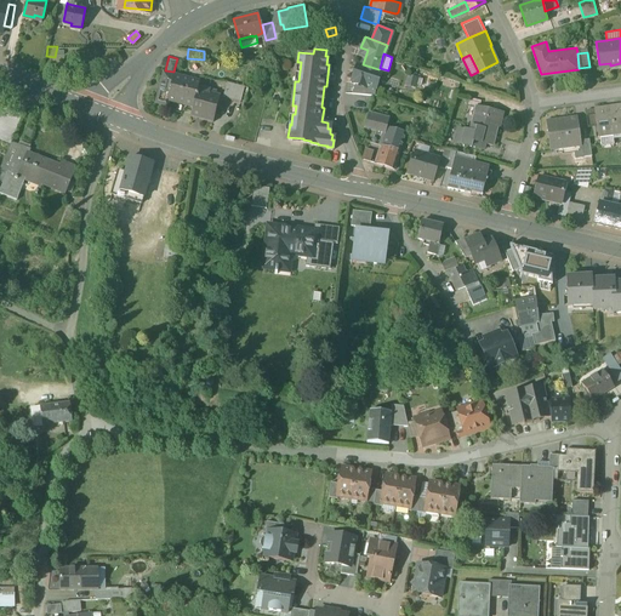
[(381,70),(379,69),(363,64),(357,62),(355,68),(354,68),(353,72),(354,72),(353,78),(354,78),(353,80),(354,81),(363,84),(375,85),(381,70)]
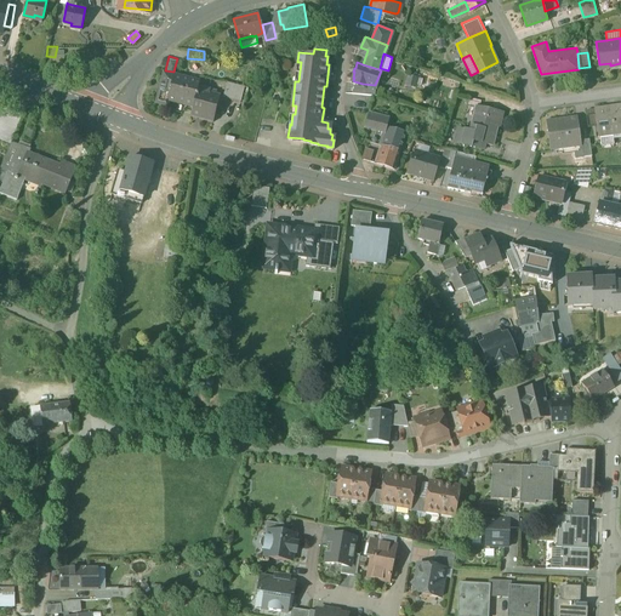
[(184,101),(193,103),(198,84),(199,79),(174,72),(165,70),(164,69),(155,100),(166,103),(167,97),(169,97),(184,101)]
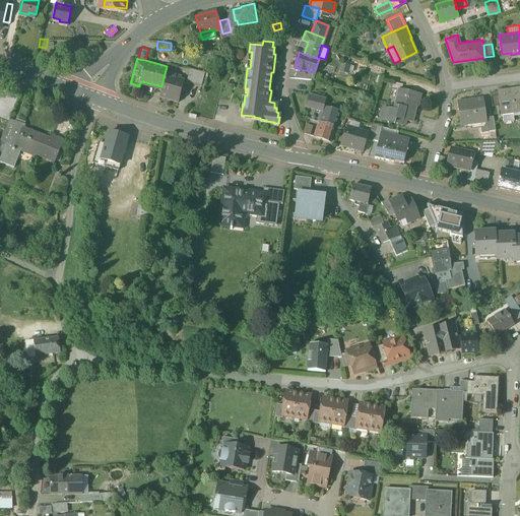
[(340,59),(338,67),(351,70),(353,62),(340,59)]
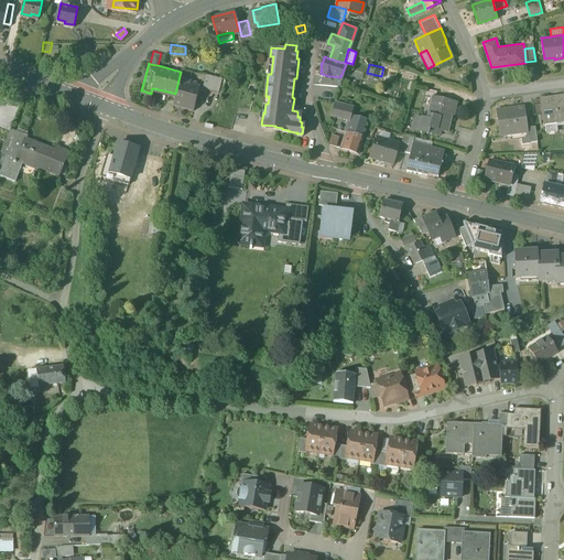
[(202,86),(218,90),(221,76),(206,72),(202,86)]
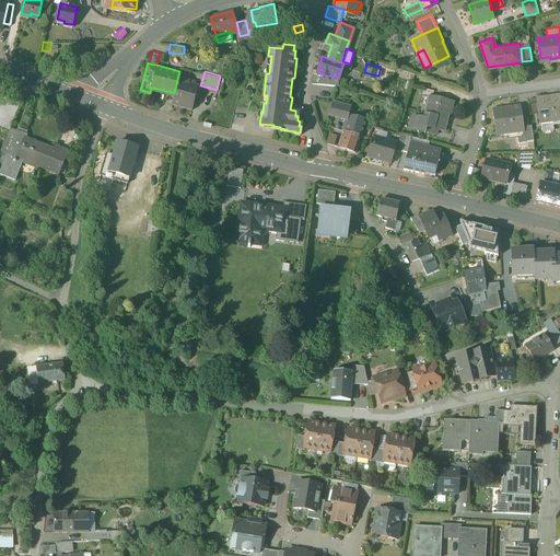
[(317,81),(337,83),(338,77),(327,76),(319,73),(317,81)]
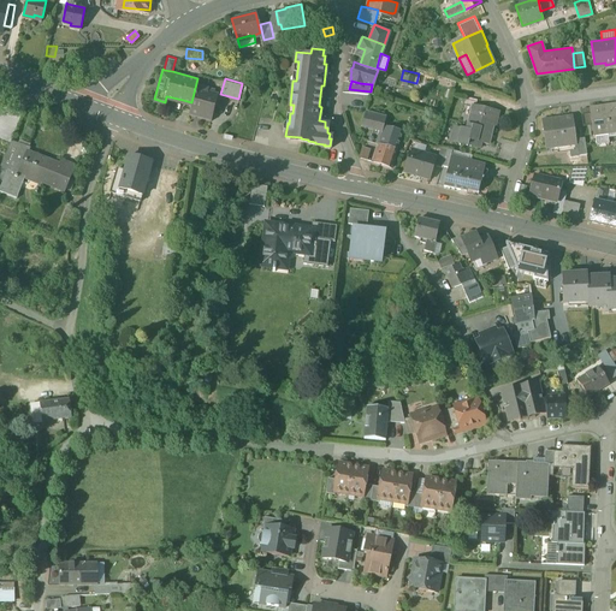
[(214,88),(196,83),(191,102),(189,112),(212,118),(218,93),(213,92),(214,88)]
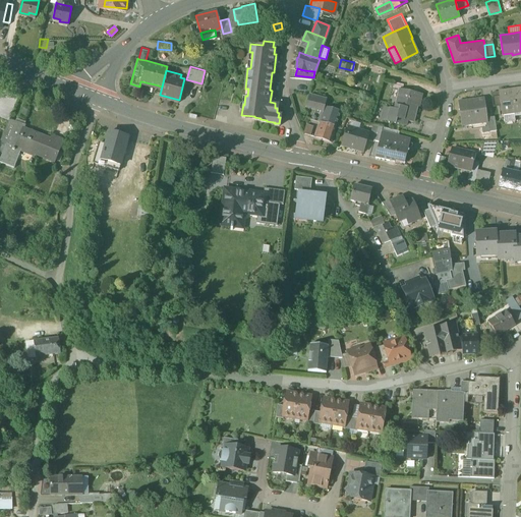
[(400,88),(402,88),(403,81),(393,79),(392,84),(400,88)]
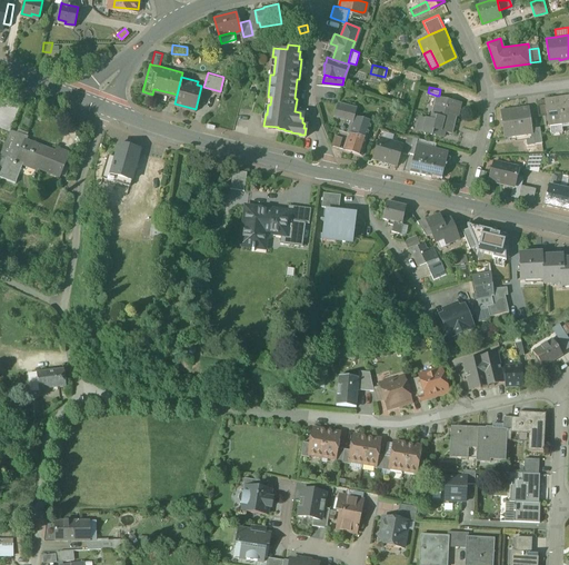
[(568,95),(545,99),(547,114),(547,119),(560,118),(560,121),(568,119),(568,95)]
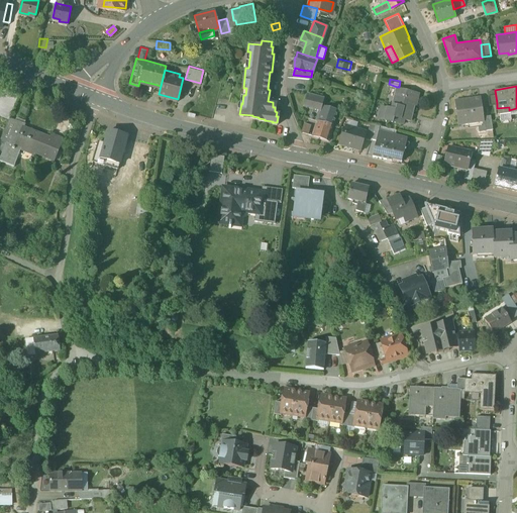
[(395,95),(392,107),(390,114),(401,117),(409,119),(414,99),(416,99),(418,92),(399,87),(397,87),(398,88),(396,95),(395,95)]
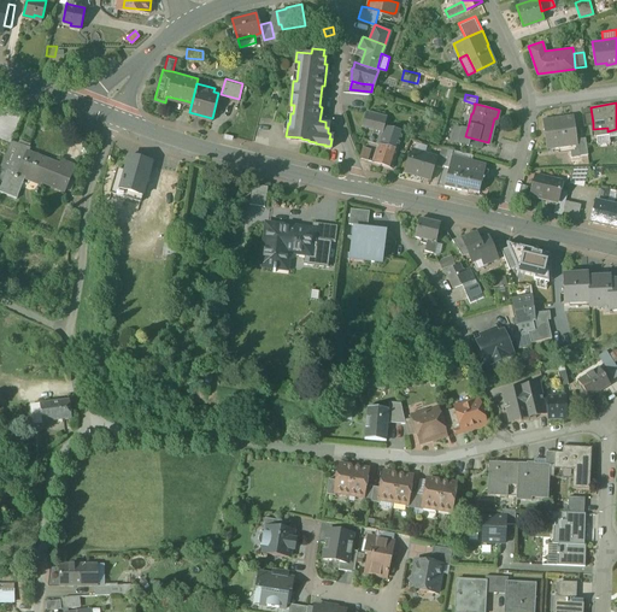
[(21,113),(6,107),(0,122),(0,135),(11,140),(21,113)]
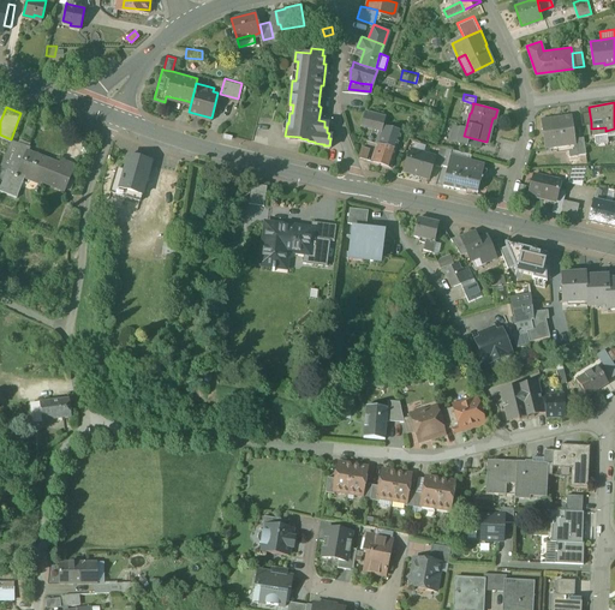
[(581,124),(591,123),(589,107),(579,108),(581,124)]
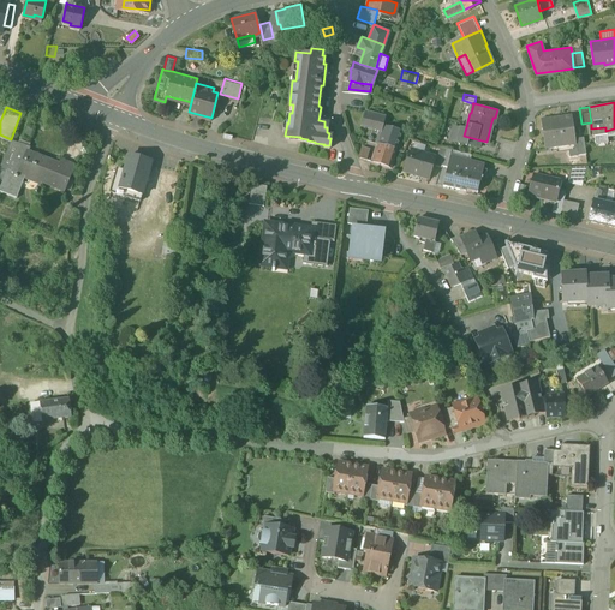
[(360,124),(381,129),(382,124),(383,124),(386,114),(364,109),(360,124)]
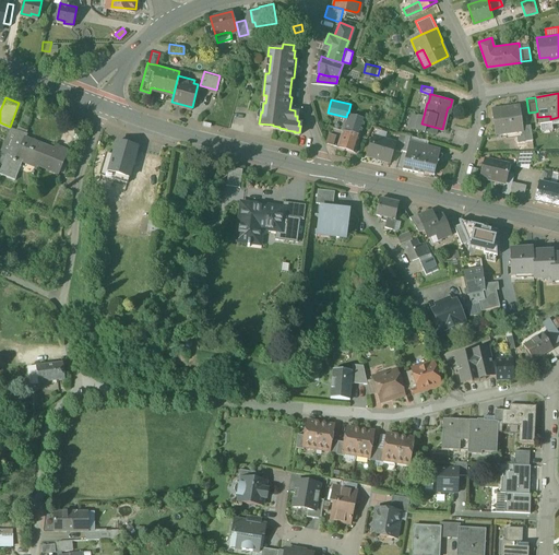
[(492,108),(496,132),(506,131),(506,130),(522,128),(521,126),(519,107),(502,109),(501,106),(492,108)]
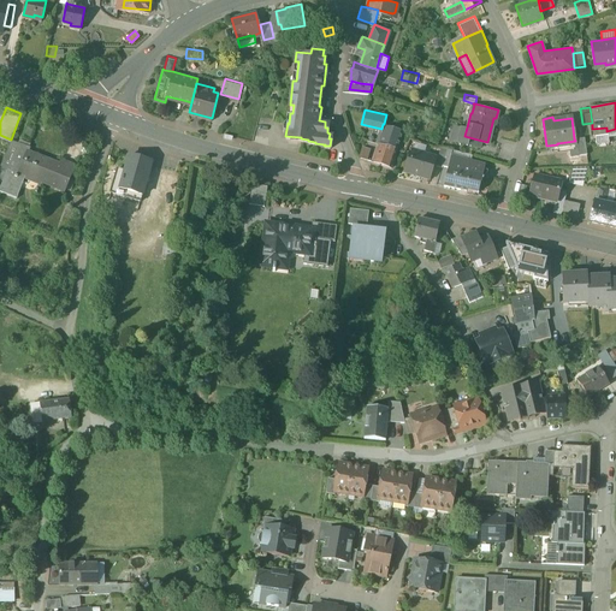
[(381,129),(377,141),(396,147),(402,129),(384,124),(383,124),(381,129)]
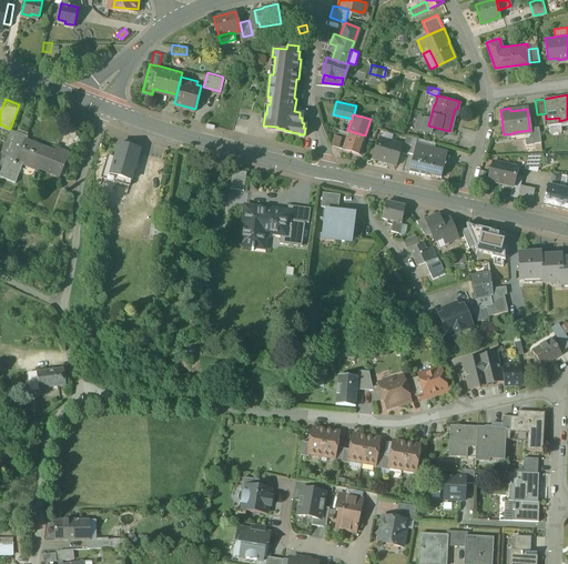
[(439,133),(440,129),(428,126),(430,118),(421,116),(417,129),(439,133)]
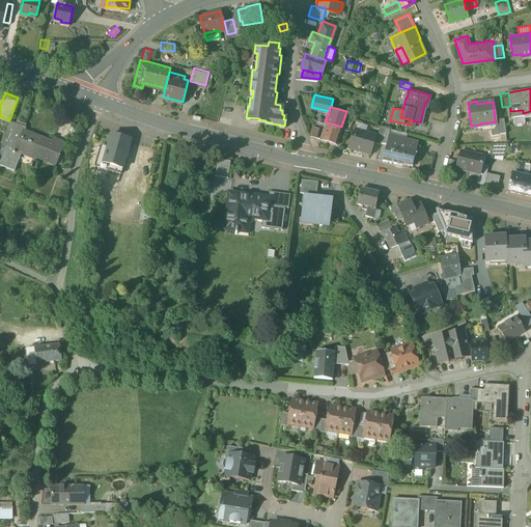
[(523,110),(510,111),(512,123),(525,122),(523,113),(523,110)]
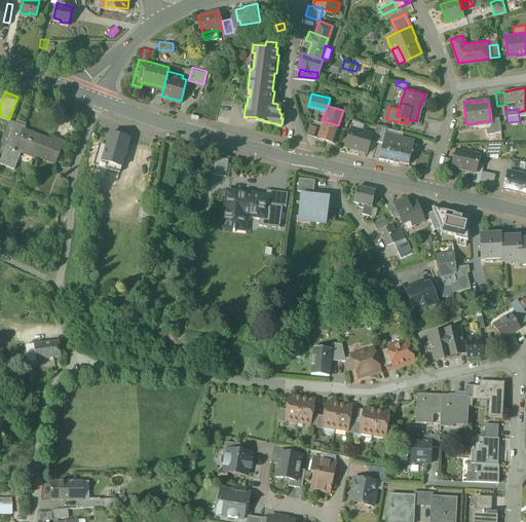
[(492,126),(492,132),(500,131),(498,117),(490,118),(491,120),(492,126)]
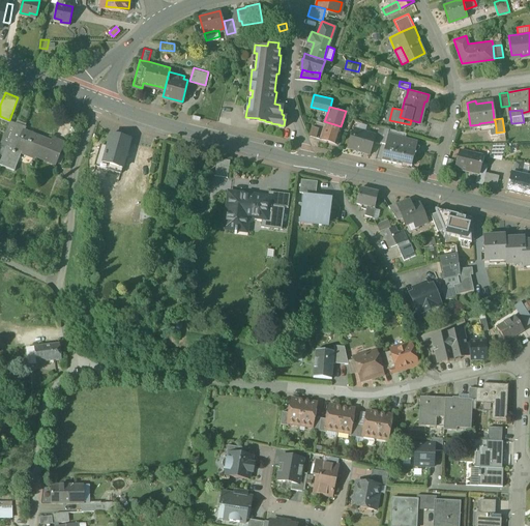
[(1,143),(6,145),(16,123),(9,121),(1,143)]
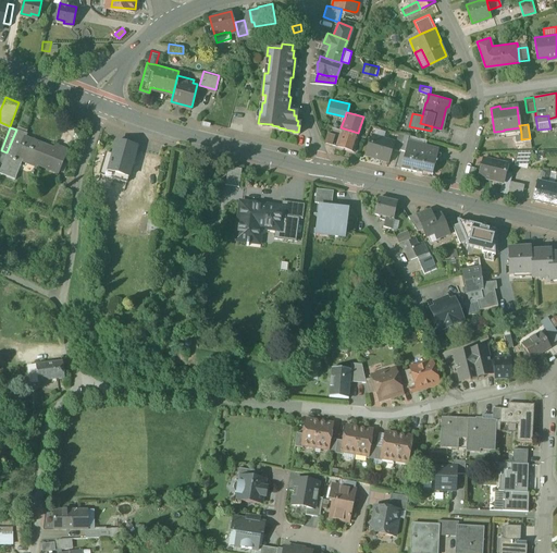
[(354,149),(358,133),(341,127),(336,144),(354,149)]
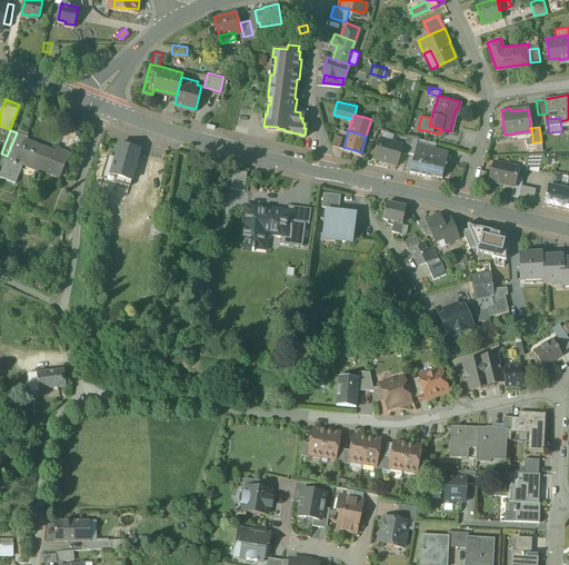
[(0,172),(0,177),(16,184),(20,171),(23,162),(37,168),(36,174),(33,174),(32,177),(35,178),(39,168),(59,176),(69,152),(68,151),(68,152),(58,148),(57,147),(55,154),(42,148),(43,146),(42,146),(42,147),(27,140),(28,136),(17,131),(17,132),(7,156),(0,172)]
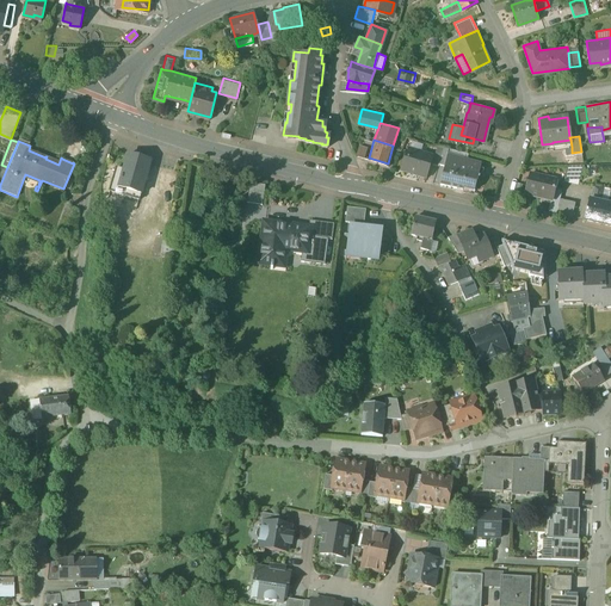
[(431,162),(438,165),(438,164),(444,146),(437,143),(431,162)]
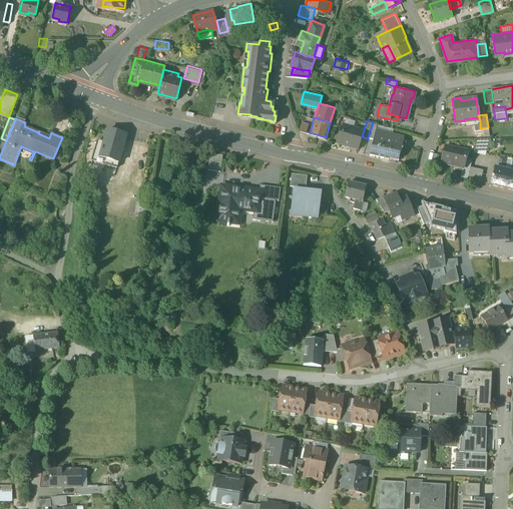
[(300,129),(305,130),(308,123),(302,121),(300,129)]
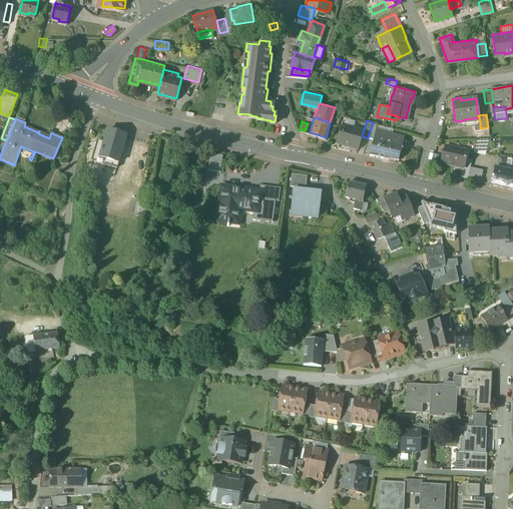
[(368,137),(372,138),(375,129),(385,131),(386,125),(373,122),(368,137)]
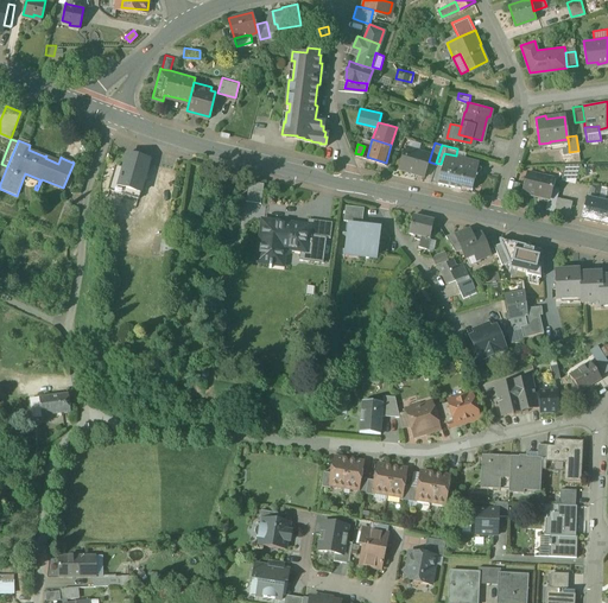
[(401,167),(423,173),(429,153),(407,146),(401,167)]
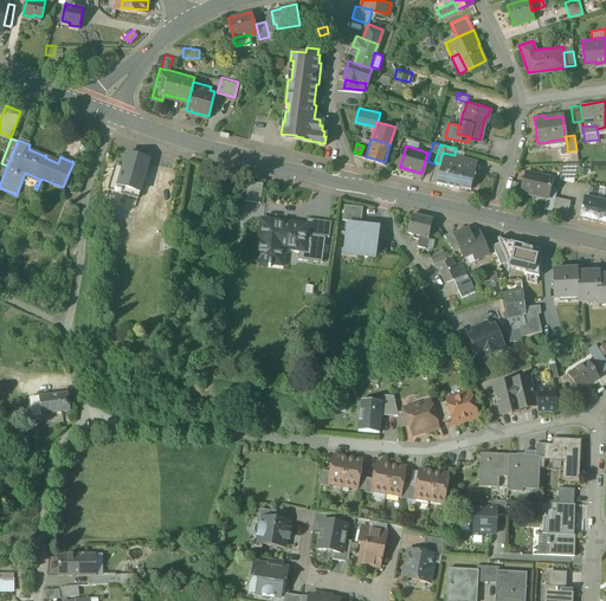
[(109,188),(137,196),(149,156),(128,150),(123,167),(115,165),(109,188)]
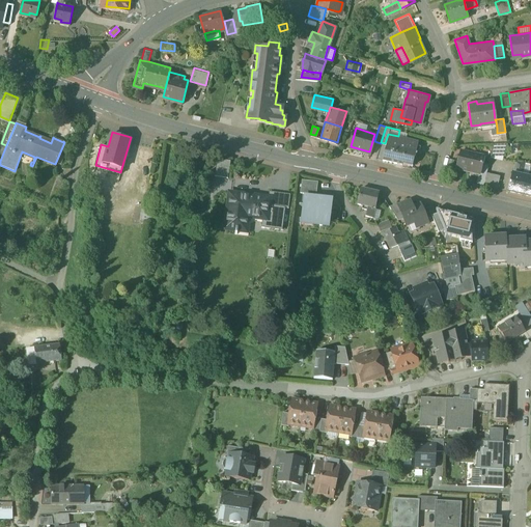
[(401,162),(411,165),(413,157),(414,158),(417,145),(415,145),(416,140),(398,136),(388,134),(385,143),(382,158),(401,163),(401,162)]
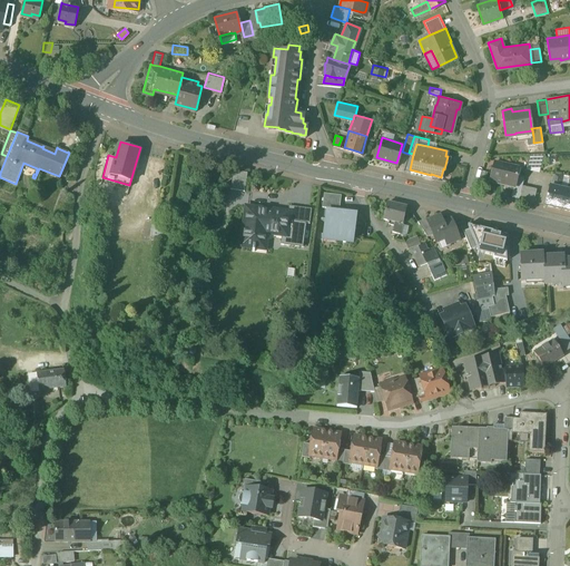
[(526,168),(537,171),(541,153),(529,153),(529,156),(526,168)]
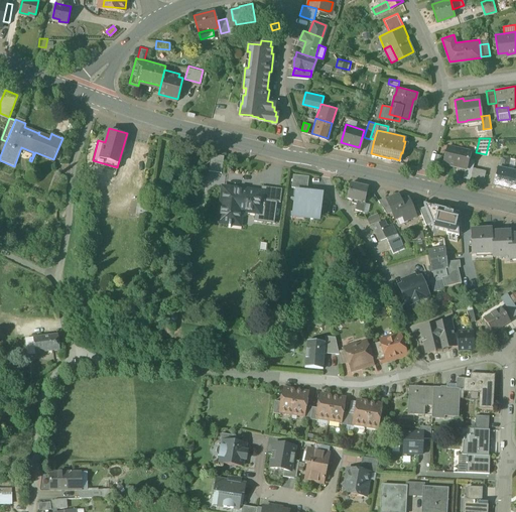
[(465,167),(466,168),(468,156),(470,150),(447,144),(442,162),(443,162),(443,161),(453,163),(453,164),(465,167)]
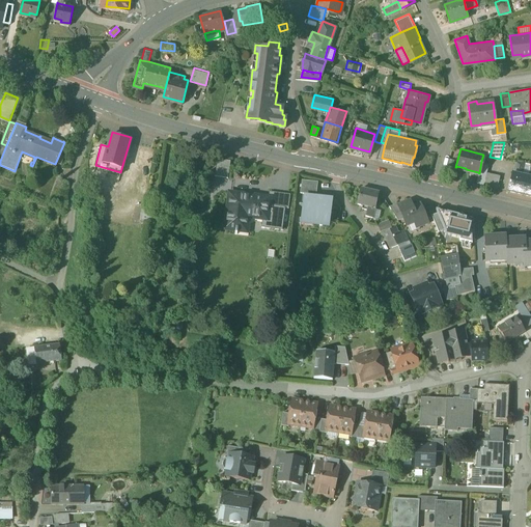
[(230,157),(217,156),(215,173),(228,174),(230,157)]
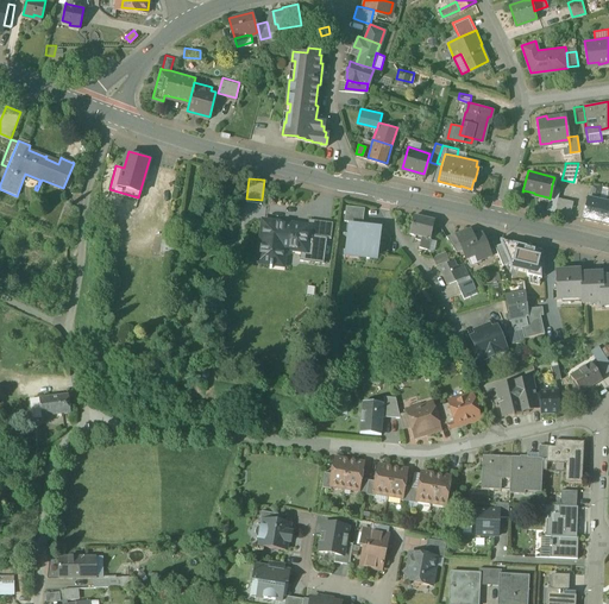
[(548,199),(557,201),(558,196),(560,187),(552,184),(550,199),(548,197),(548,199)]
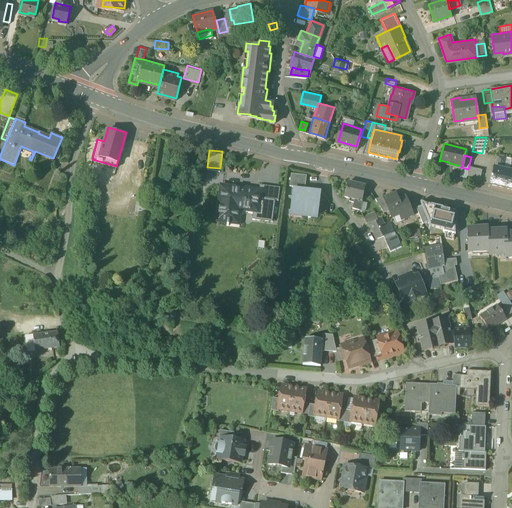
[(490,183),(511,188),(511,157),(496,156),(490,183)]
